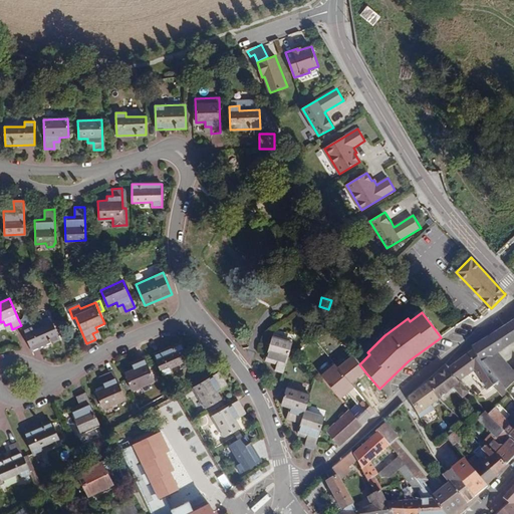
[(21,325),(32,351),(59,339),(50,317),(48,317),(34,323),(32,318),(24,316),(23,319),(19,321),(21,325)]
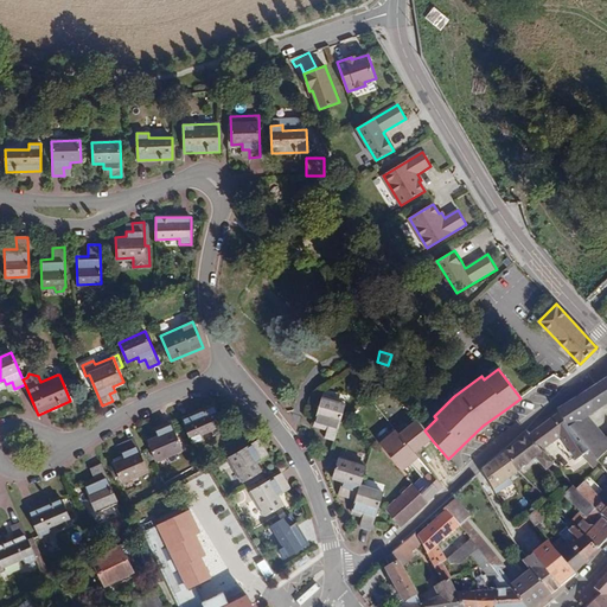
[(572,429),(596,460),(606,449),(606,438),(602,442),(583,419),(606,402),(606,378),(557,410),(558,413),(572,429)]
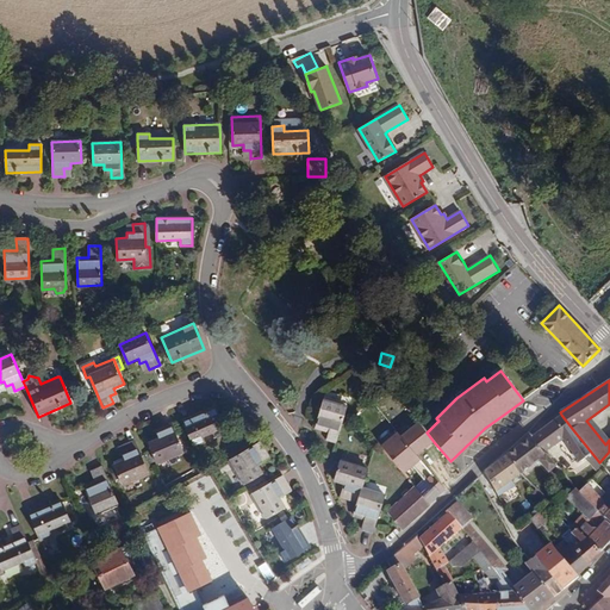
[(324,397),(316,424),(328,428),(324,439),(335,442),(344,414),(348,404),(324,397)]
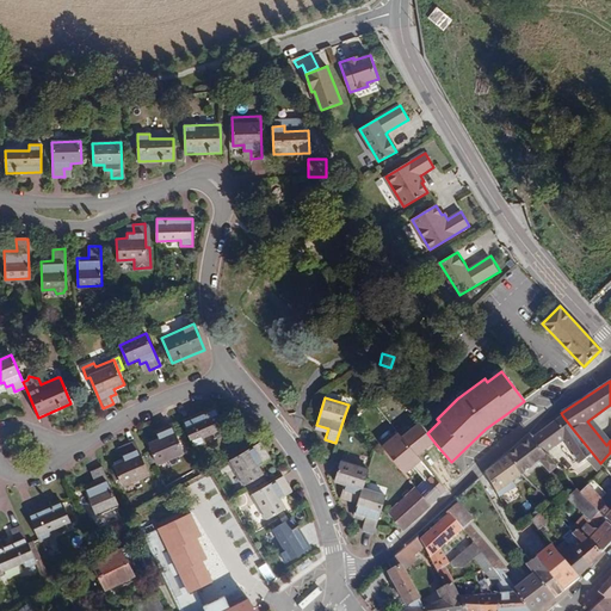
[(183,421),(195,446),(205,442),(203,437),(224,427),(215,407),(183,421)]
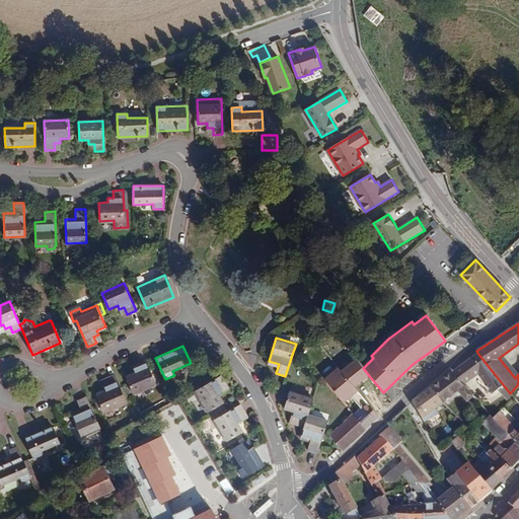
[(489,367),(477,353),(451,372),(462,385),(489,367)]
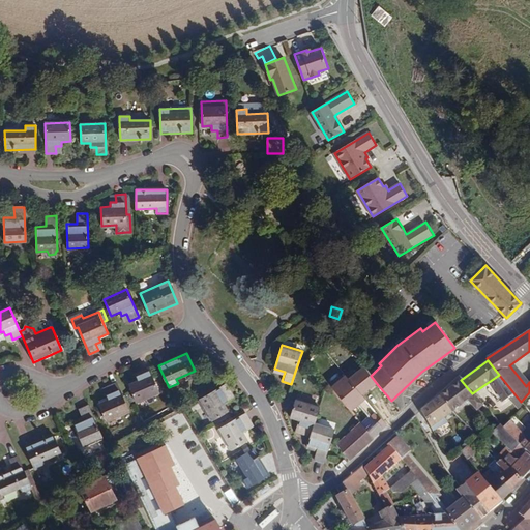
[(158,391),(148,367),(139,372),(140,375),(135,376),(137,380),(128,384),(136,401),(158,391)]
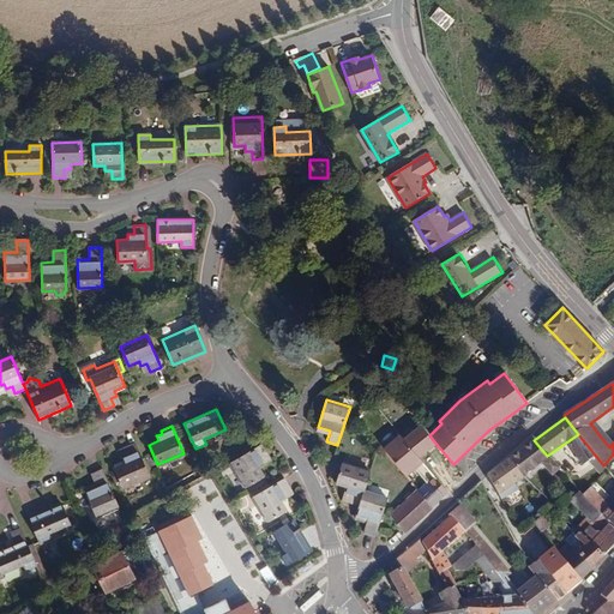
[(404,441),(402,438),(386,450),(410,479),(419,471),(426,465),(428,463),(423,458),(438,446),(422,427),(404,441)]
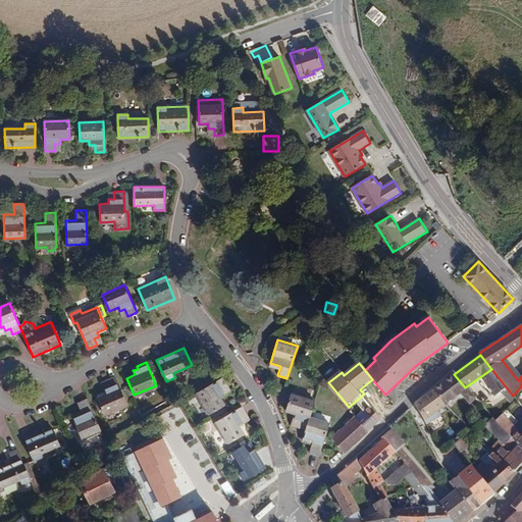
[(437,394),(446,405),(460,394),(470,404),(475,399),(465,387),(454,374),(433,389),(437,394)]
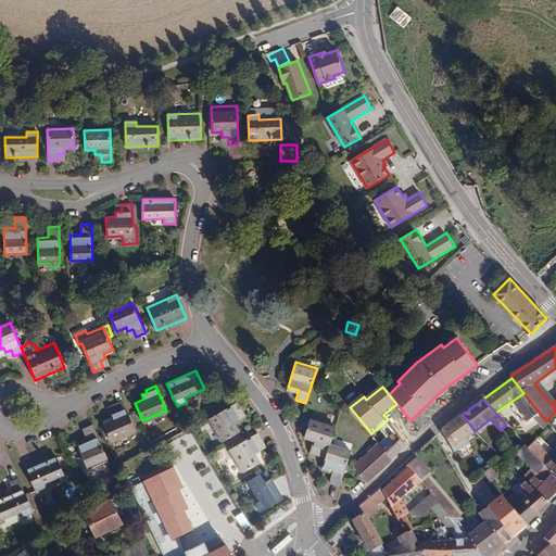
[(103,422),(111,441),(135,430),(122,401),(112,405),(115,412),(110,414),(112,418),(103,422)]
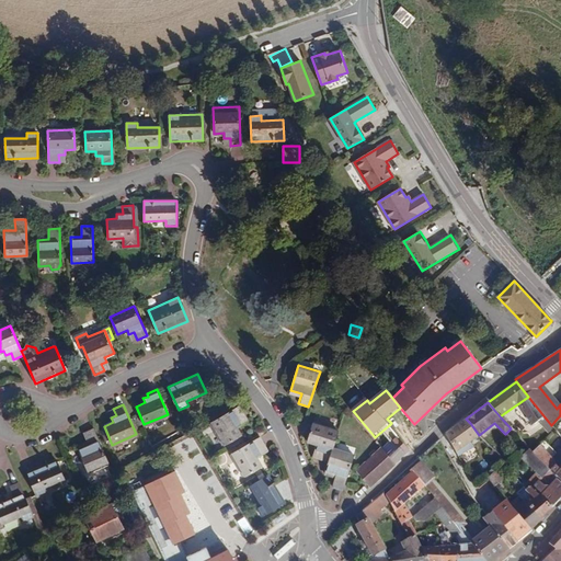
[(213,422),(226,445),(242,435),(238,426),(241,424),(239,419),(245,415),(240,407),(213,422)]
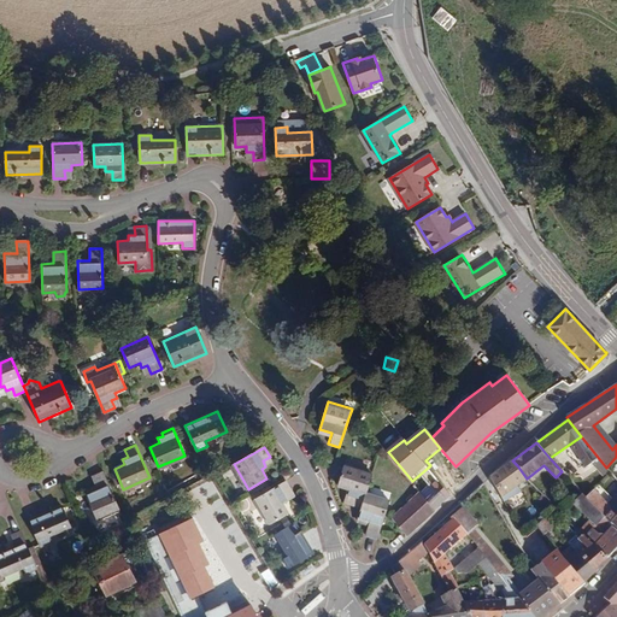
[(270,457),(263,460),(265,466),(272,462),(270,457)]
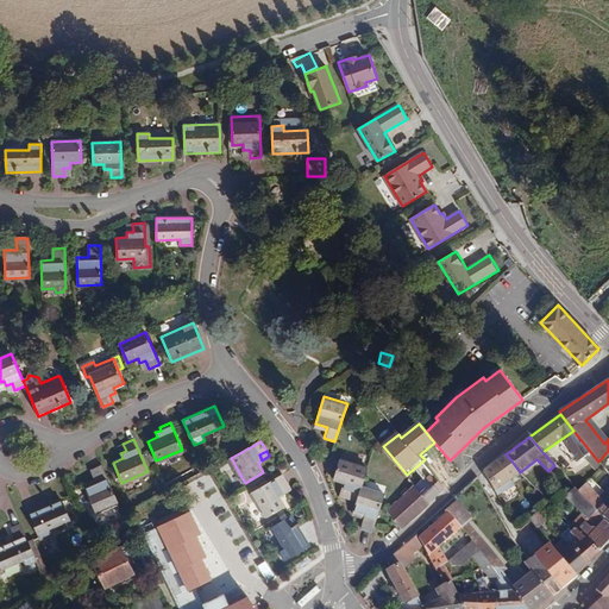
[(506,454),(497,460),(502,466),(510,459),(506,454)]
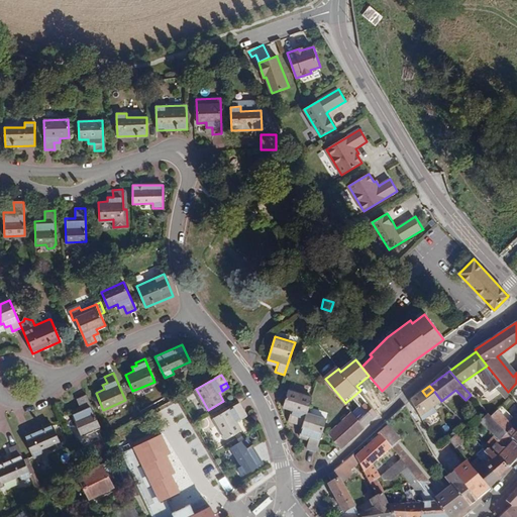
[(288,390),(283,408),(291,410),(290,415),(295,416),(293,423),(302,426),(306,413),(311,397),(288,390)]
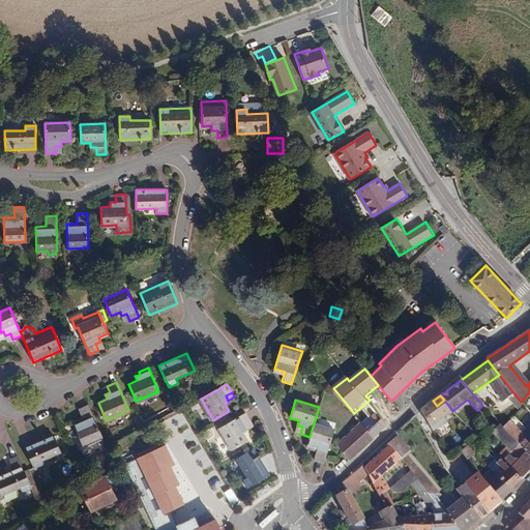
[(433,401),(420,410),(430,424),(431,427),(433,431),(447,422),(445,417),(452,411),(444,400),(437,406),(433,401)]
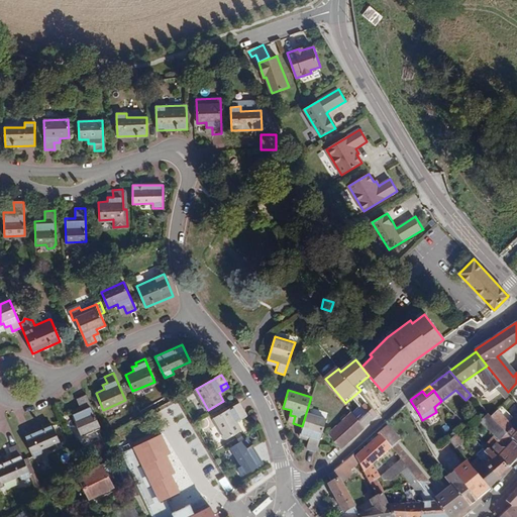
[(368,402),(358,392),(352,397),(362,408),(368,402)]
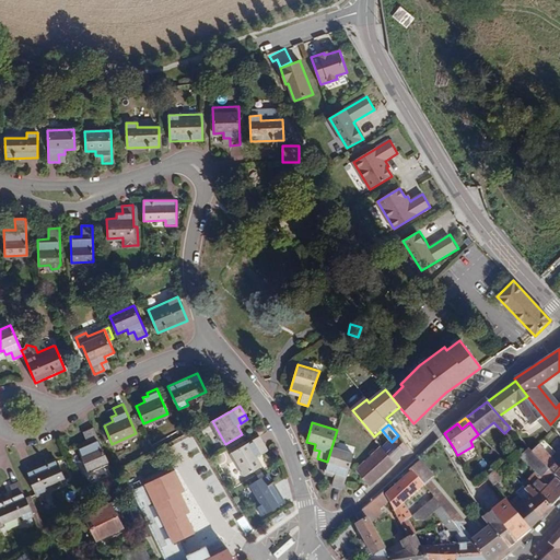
[(78,446),(88,470),(108,462),(93,428),(83,432),(88,442),(78,446)]
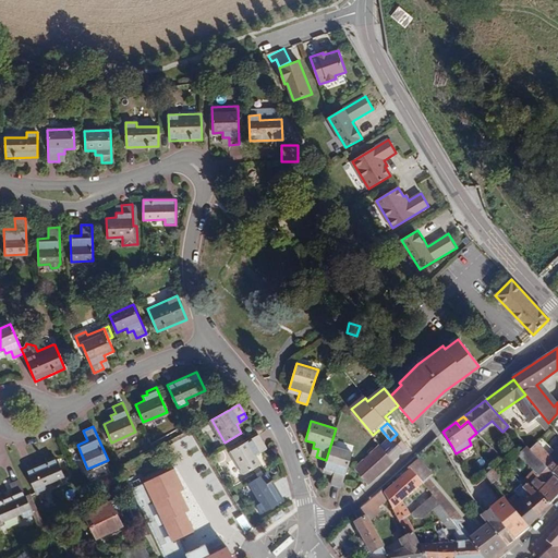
[(232,451),(244,473),(262,463),(256,455),(261,452),(258,448),(265,444),(259,435),(232,451)]
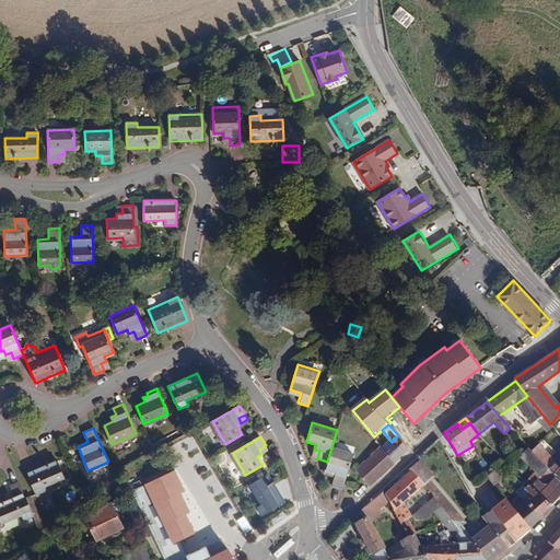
[(266,445),(259,450),(261,454),(268,451),(266,445)]
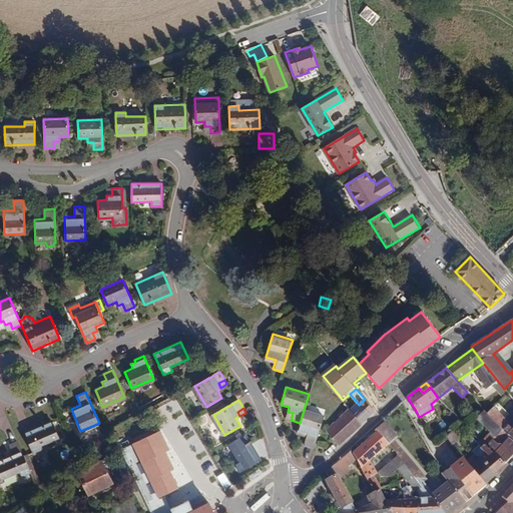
[(512,412),(505,420),(494,408),(487,414),(502,431),(496,438),(512,453),(512,412)]
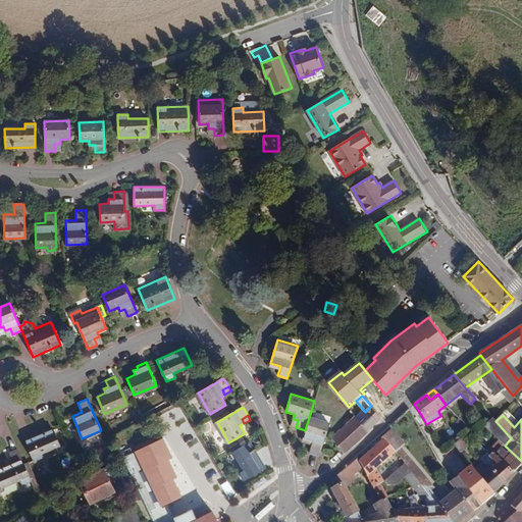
[(342,451),(343,453),(368,430),(355,416),(331,437),(342,451)]
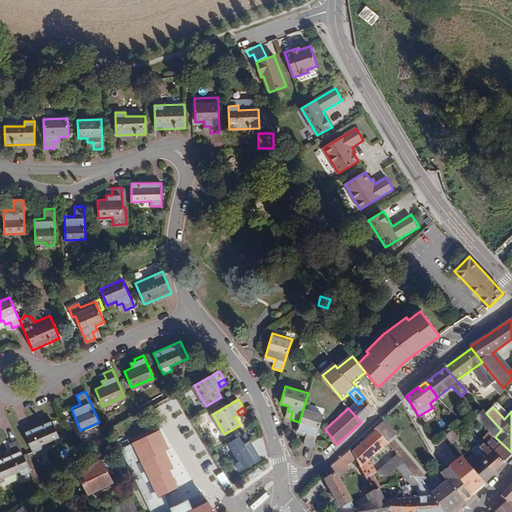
[(299,422),(296,431),(306,434),(303,444),(313,447),(322,415),(303,409),(299,422)]
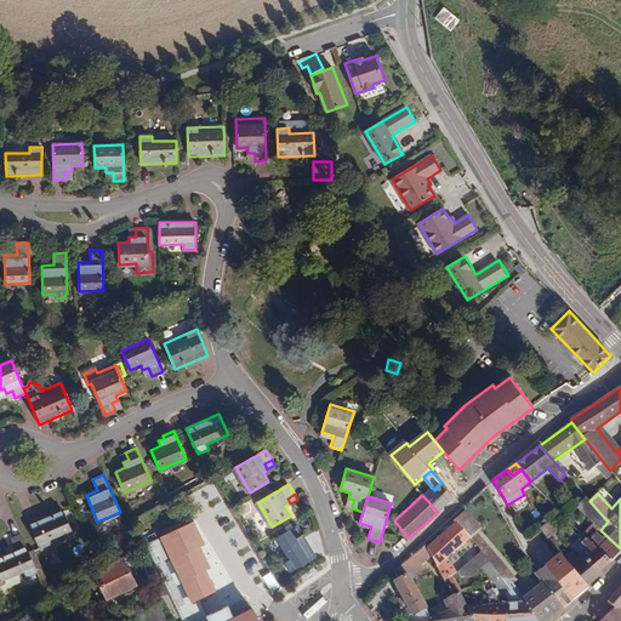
[(575,507),(594,524),(584,536),(610,563),(620,551),(620,548),(600,530),(608,522),(590,501),(586,496),(575,507)]
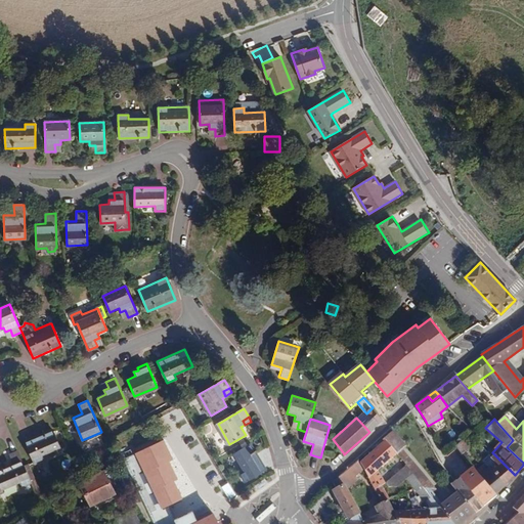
[(25,442),(34,464),(43,460),(42,455),(60,447),(52,430),(25,442)]
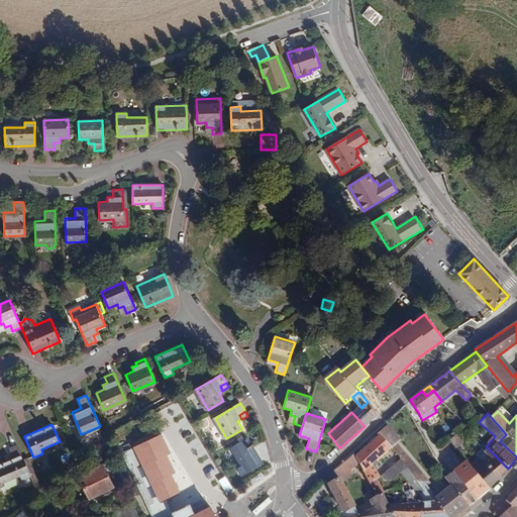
[(379,432),(391,447),(396,442),(400,439),(387,425),(379,432)]
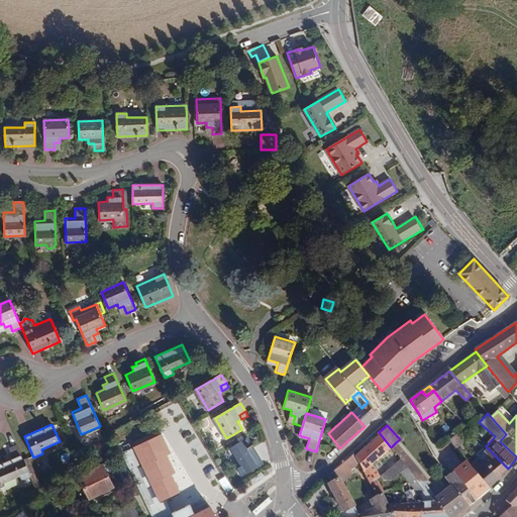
[(358,461),(364,472),(372,464),(379,457),(391,447),(379,432),(378,433),(379,434),(356,455),(355,456),(358,461)]
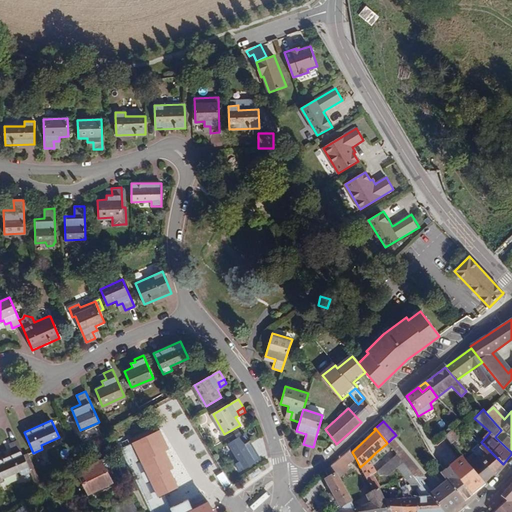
[(445,436),(451,444),(459,438),(452,429),(445,436)]
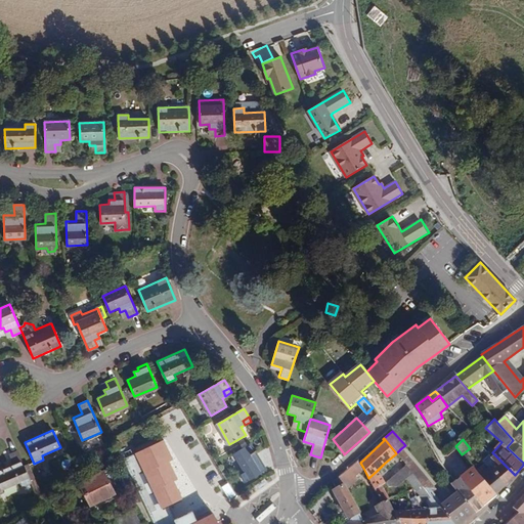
[(138,456),(125,463),(149,514),(167,505),(180,498),(172,481),(176,479),(167,461),(171,459),(163,440),(136,452),(138,456)]
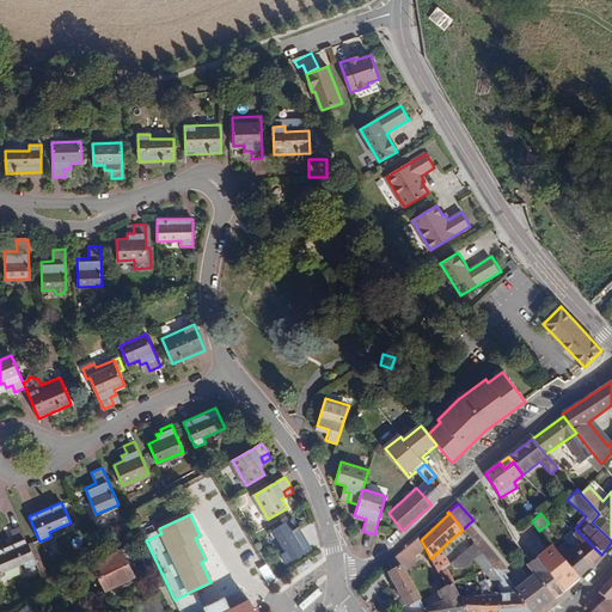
[(274,530),(285,550),(280,554),(286,563),(310,550),(293,519),(274,530)]
